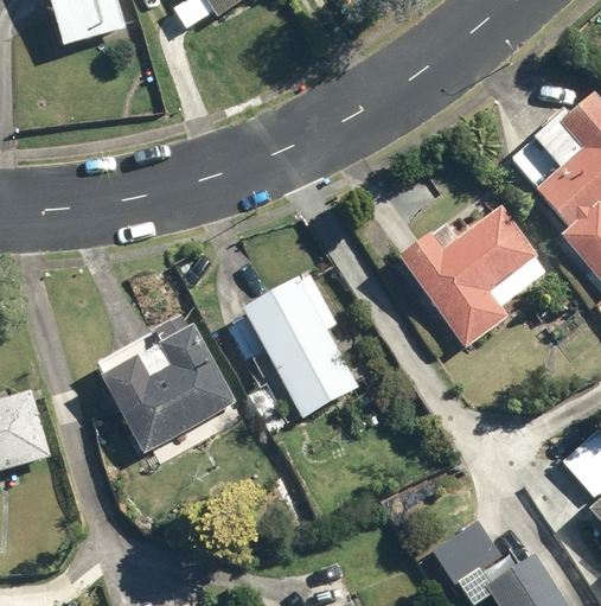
[(128,30),(117,0),(50,0),(66,49),(128,30)]
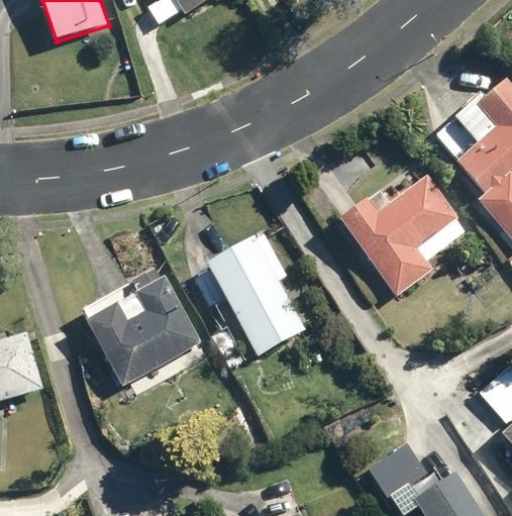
[(157,0),(146,7),(158,25),(181,11),(185,18),(213,0),(157,0)]
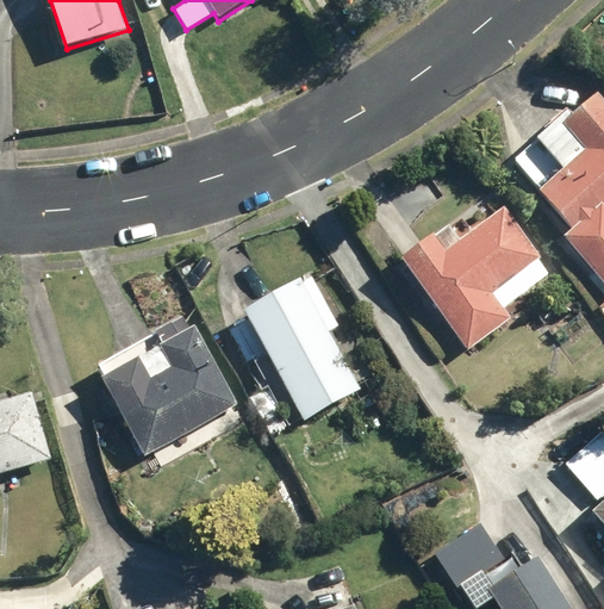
[(561,236),(603,285),(603,95),(598,88),(514,160),(571,228),(561,236)]
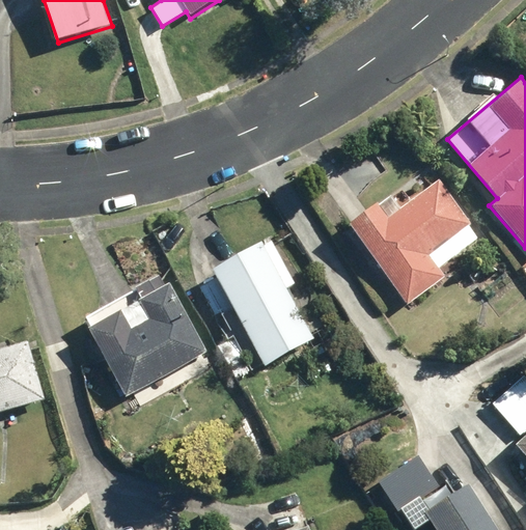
[(395,194),(351,224),(405,304),(445,277),(439,267),(480,239),(441,179),(403,205),(395,194)]
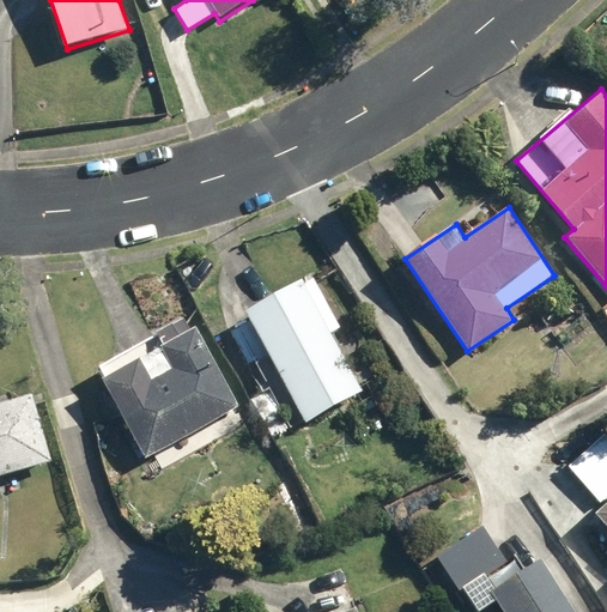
[(364,391),(305,278),(224,320),(261,392),(249,399),(271,438),(364,391)]
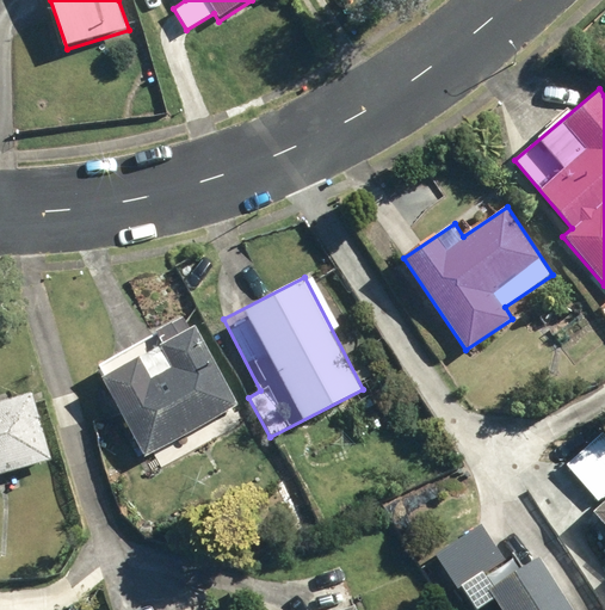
[(190,314),(97,364),(147,456),(241,406),(190,314)]
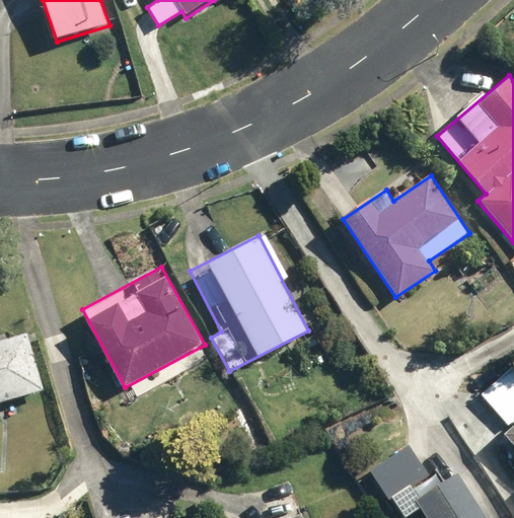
[(0,402),(43,389),(24,334),(0,341),(0,402)]
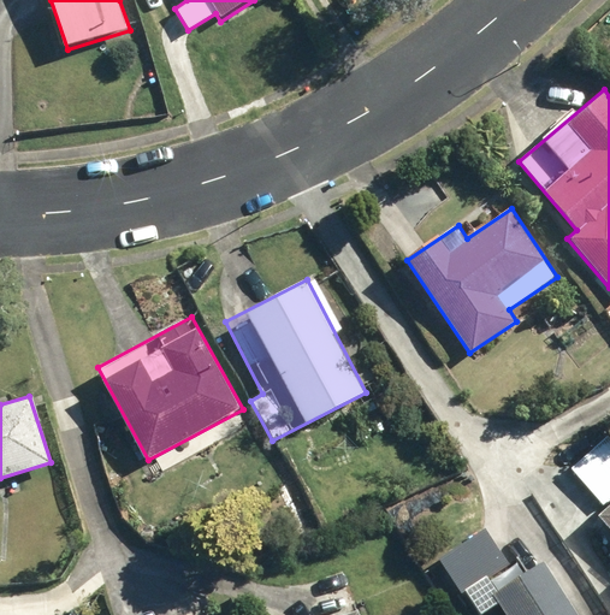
[(609,503),(596,516),(609,531),(609,503)]
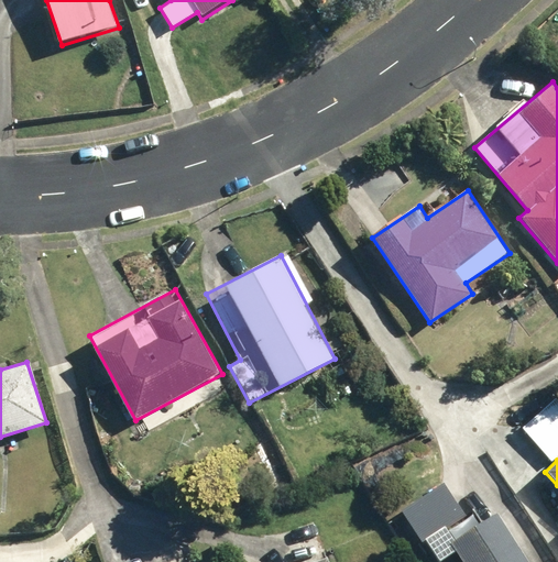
[(444,482),(398,509),(430,561),(444,561),(459,553),(463,561),(528,561),(499,513),(472,529),(444,482)]
